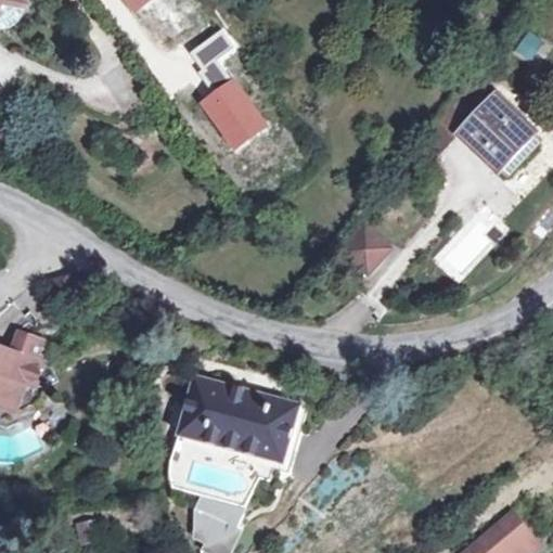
[(0,27),(13,26),(28,0),(0,0),(0,27)]
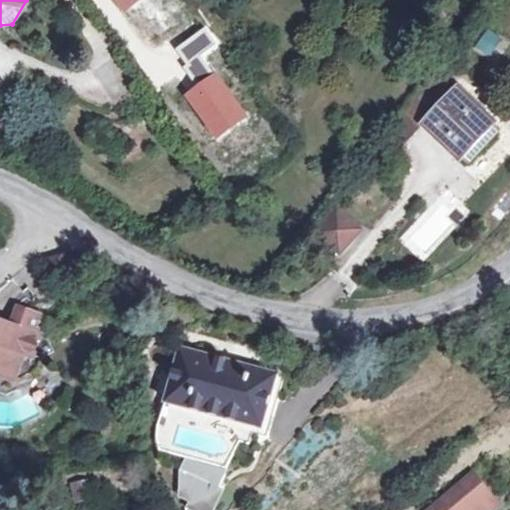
[(170,74),(207,48),(185,18),(147,43),(170,74)]
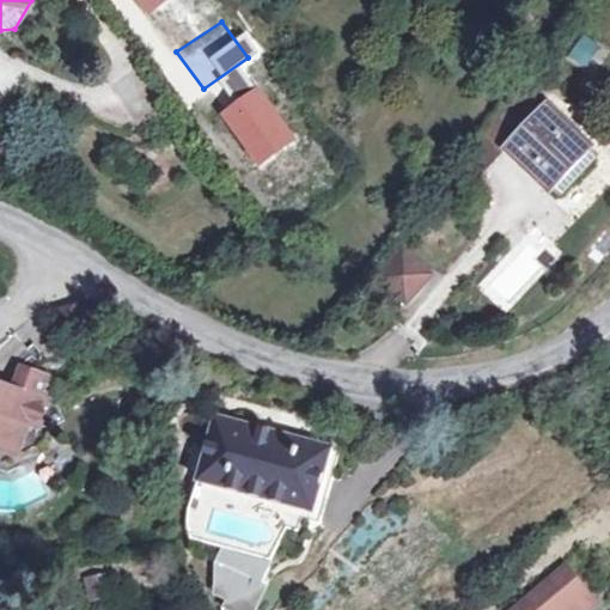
[(559,197),(597,156),(587,146),(546,107),(526,86),(487,129),(507,148),(559,197)]
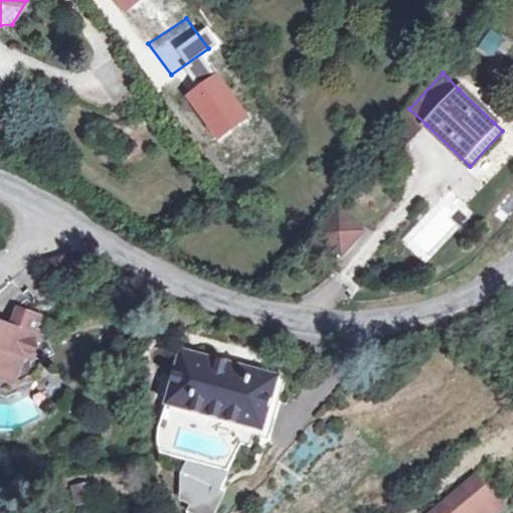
[(409,109),(388,131),(405,147),(426,125),(409,109)]
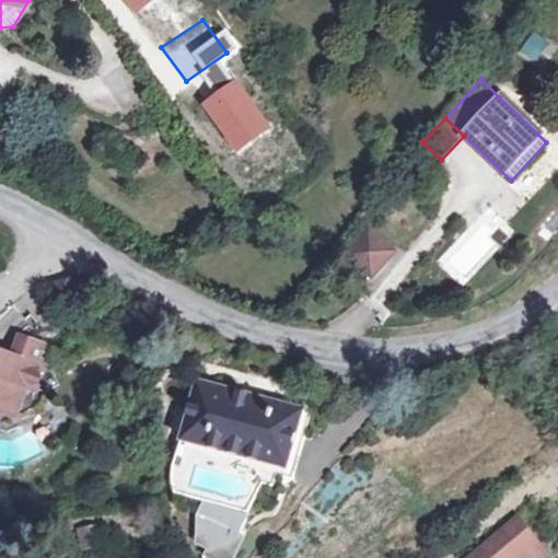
[(367,231),(346,254),(371,274),(392,251),(367,231)]
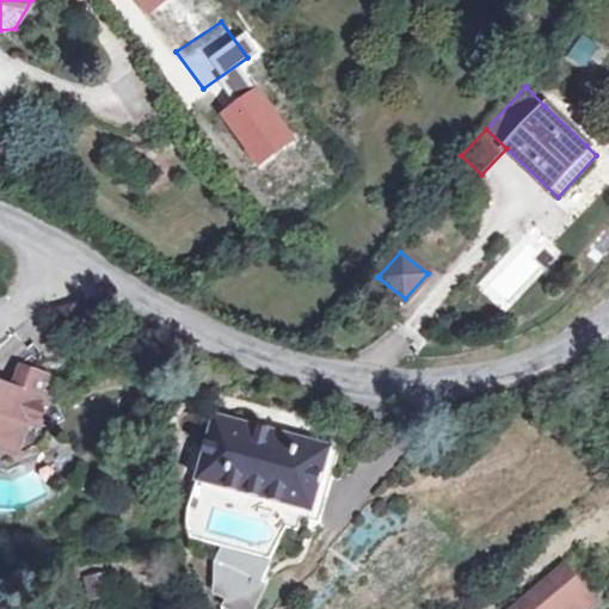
[(42,442),(47,423),(37,420),(43,399),(37,398),(43,375),(17,367),(10,388),(0,387),(0,461),(18,453),(42,442)]
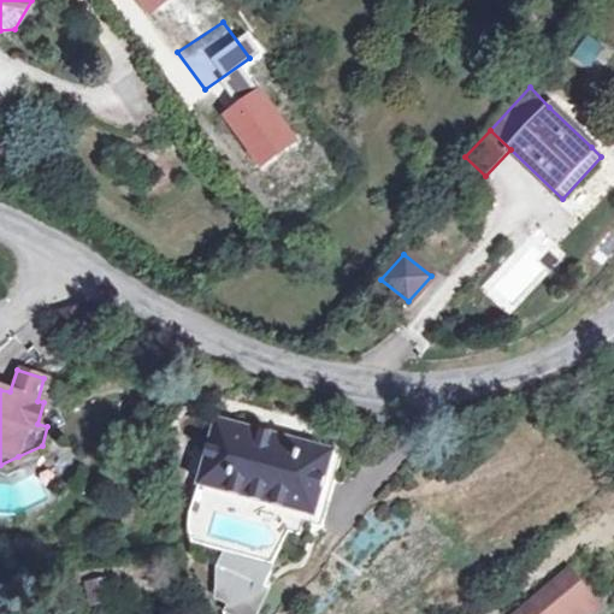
[(37,424),(47,426),(53,406),(43,402),(37,424)]
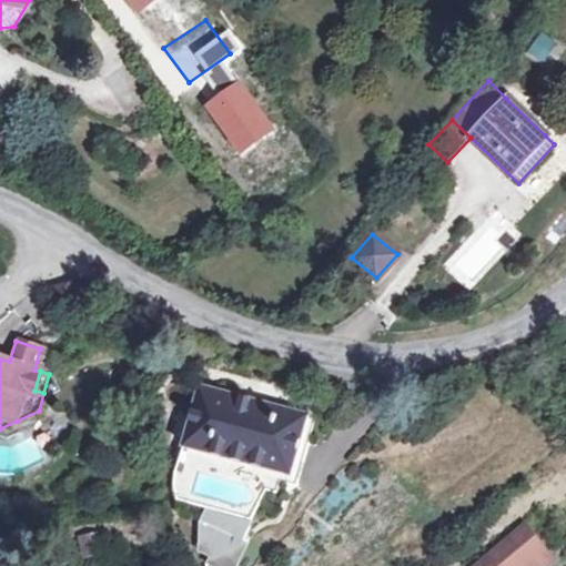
[(182,444),(290,474),(304,414),(196,385),(182,444)]
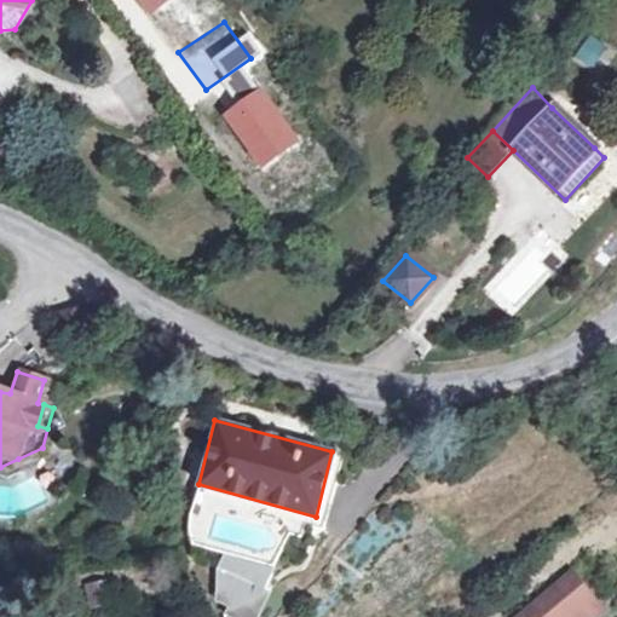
[(577,570),(519,616),(587,616),(605,603),(577,570)]
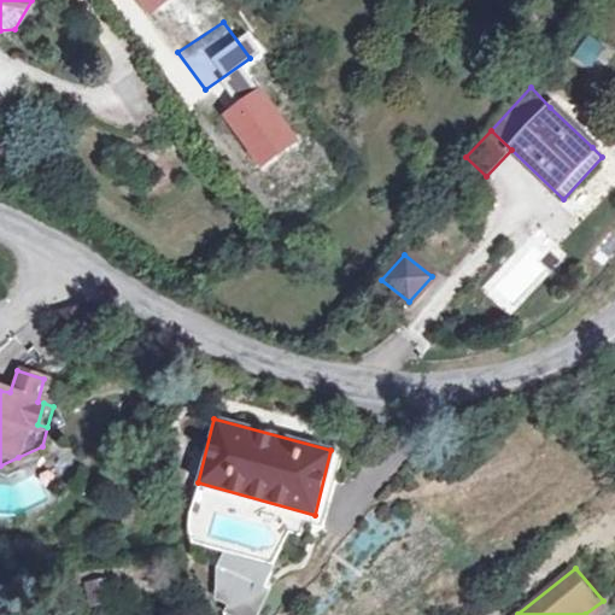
[(98,575),(81,578),(83,602),(100,599),(98,575)]
